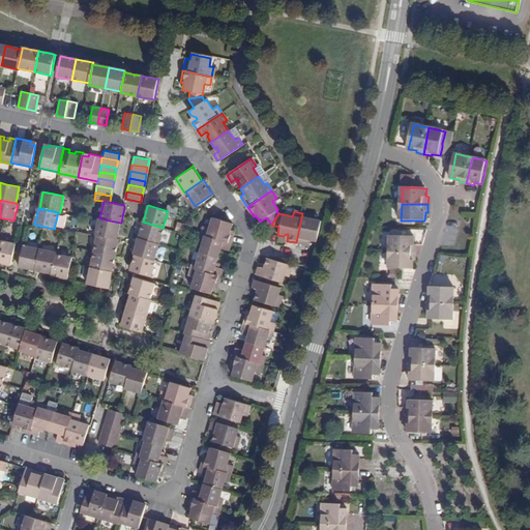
[(312,214),(302,213),(296,242),(303,244),(305,236),(307,237),(308,239),(311,239),(316,241),(320,221),(311,218),(312,214)]
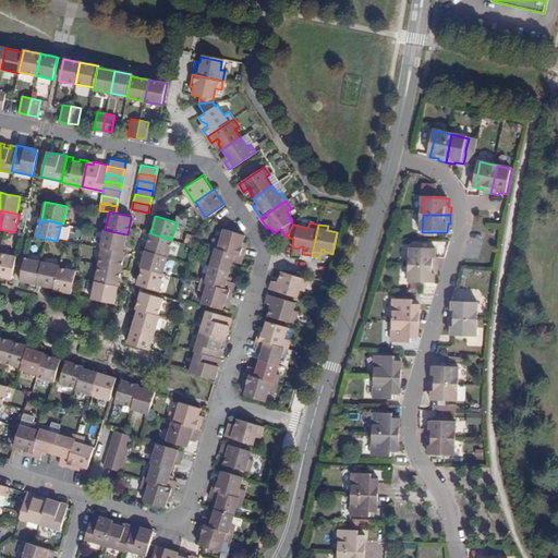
[(100,246),(101,246),(123,251),(126,234),(105,230),(104,229),(100,246)]
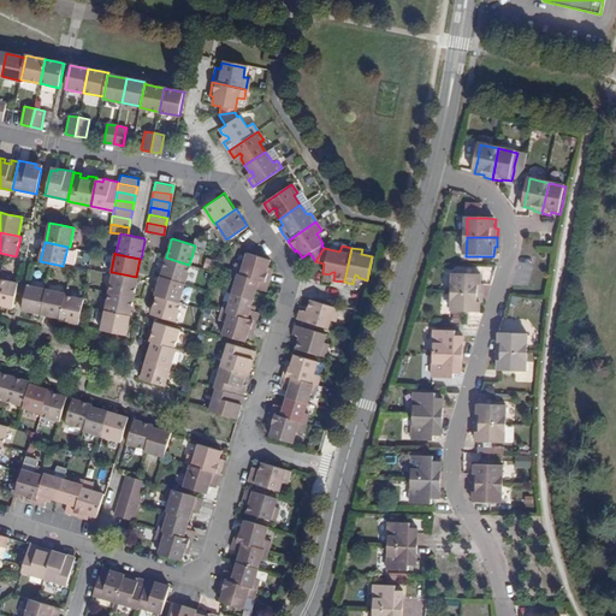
[(232,272),(266,283),(270,273),(264,271),(264,268),(266,266),(268,260),(246,253),(242,265),(236,262),(232,272)]
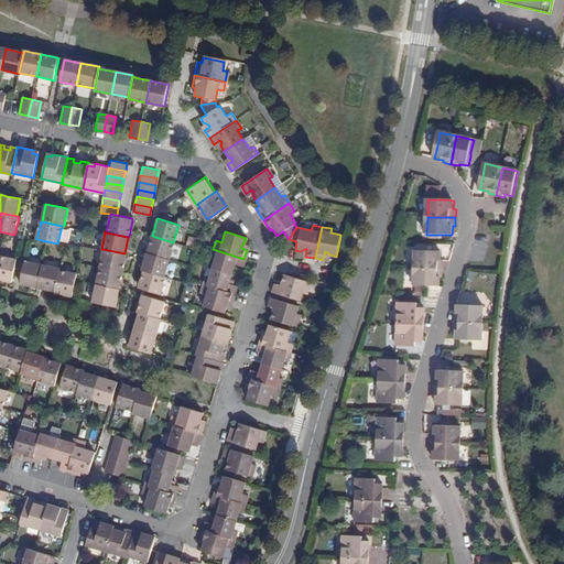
[(148,252),(169,259),(173,242),(152,236),(149,247),(148,251),(148,252)]
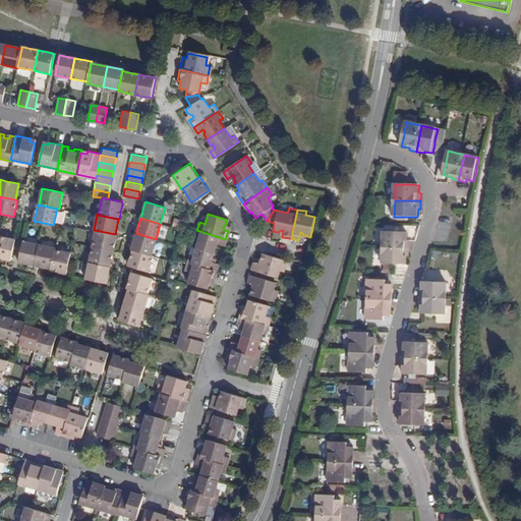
[(174,218),(172,226),(179,228),(181,220),(174,218)]
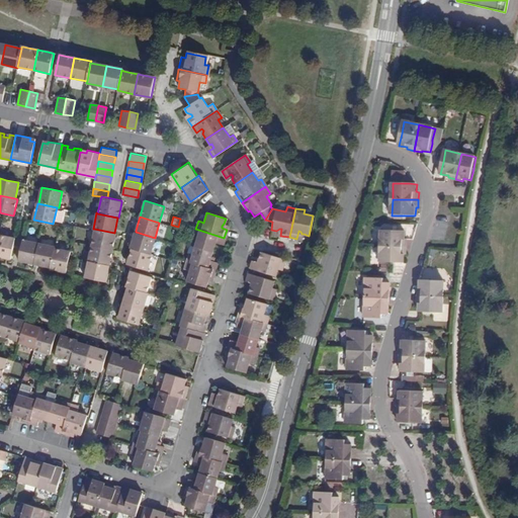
[(94,229),(91,245),(112,249),(114,239),(114,235),(115,234),(114,233),(94,229)]
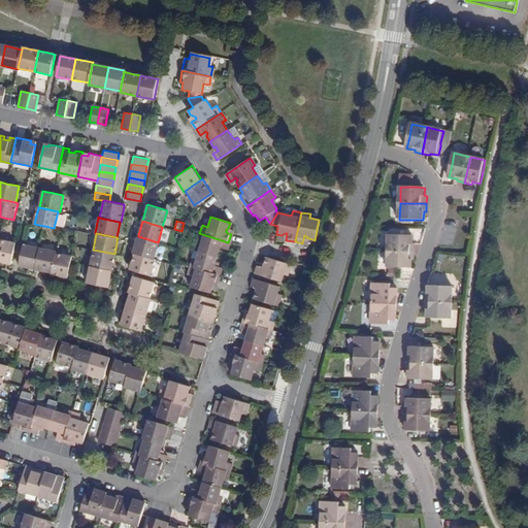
[(198,251),(217,256),(219,248),(226,250),(228,242),(199,233),(197,241),(200,242),(198,251)]
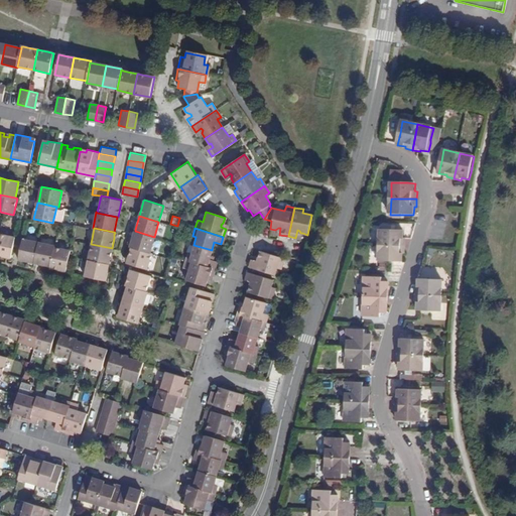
[(405,239),(403,239),(403,231),(396,231),(392,231),(380,230),(380,246),(405,247),(405,239)]
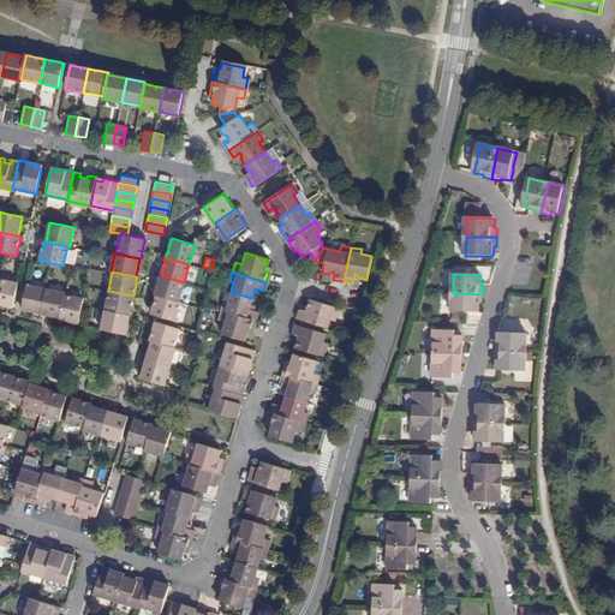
[(157,293),(178,300),(184,282),(161,275),(155,293),(157,293)]
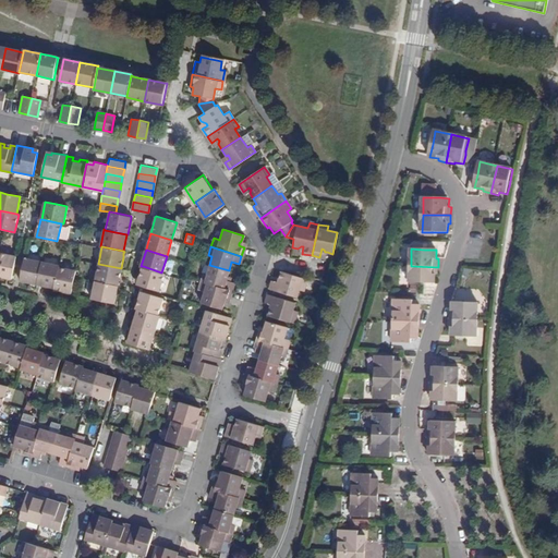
[(0,253),(0,276),(7,277),(11,278),(12,279),(16,257),(0,253)]
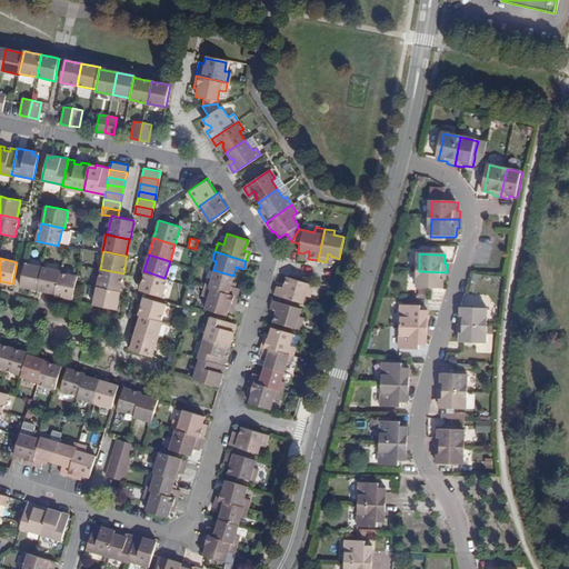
[(25,263),(20,286),(38,289),(42,267),(25,263)]
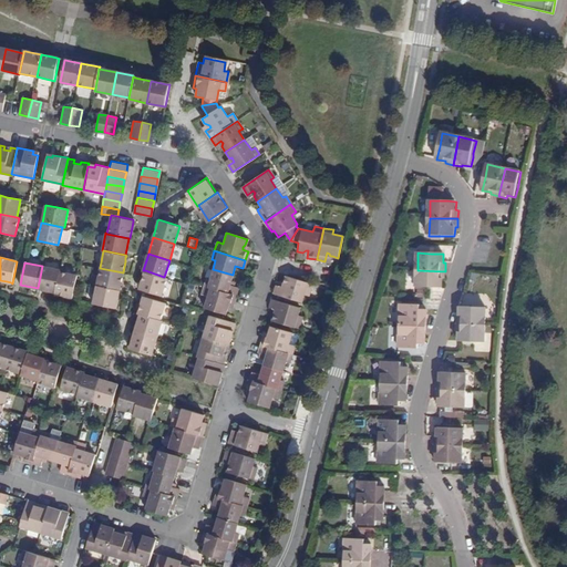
[(38,288),(54,292),(59,270),(60,269),(42,266),(38,288)]
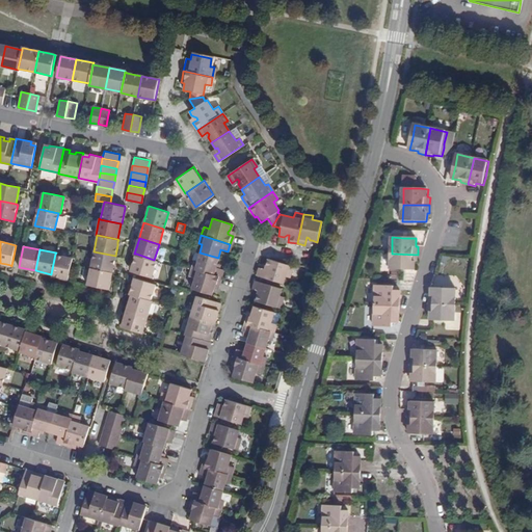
[(90,268),(112,272),(112,271),(113,267),(115,256),(94,251),(90,268)]
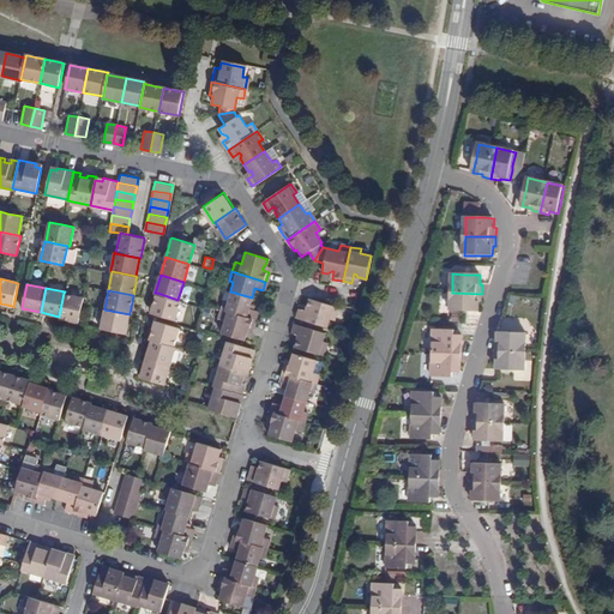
[(221,309),(254,319),(257,309),(248,308),(252,298),(230,292),(229,293),(224,290),(222,300),(223,300),(221,309)]
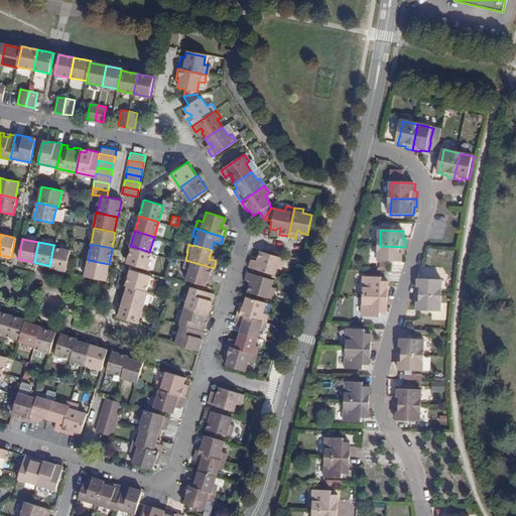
[(66,270),(69,256),(70,250),(53,246),(49,266),(60,269),(66,270)]
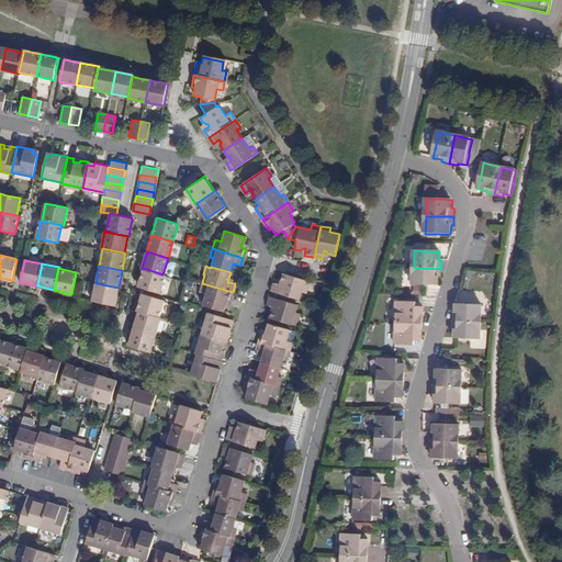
[(159,292),(165,274),(163,274),(144,268),(139,280),(138,284),(138,285),(144,288),(159,292)]
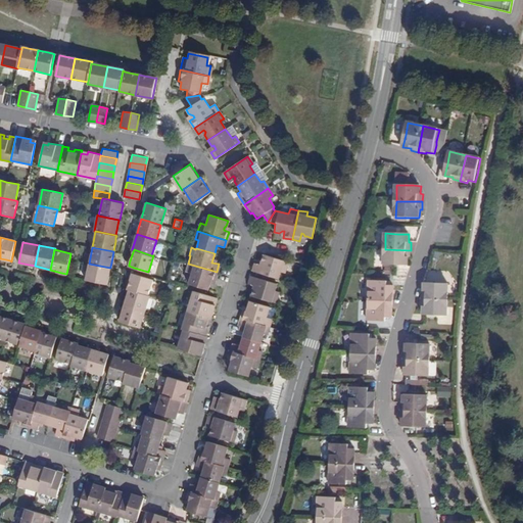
[(384,258),(409,264),(408,258),(411,257),(411,250),(385,249),(384,258)]
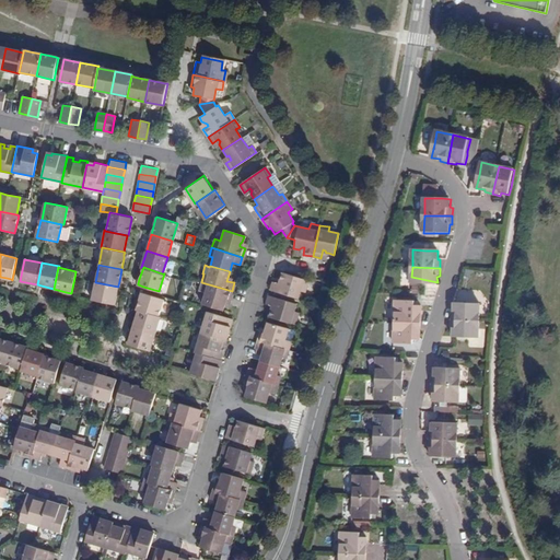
[(270,290),(298,299),(300,290),(305,292),(308,280),(282,272),(280,279),(282,281),(281,284),(272,282),(270,290)]
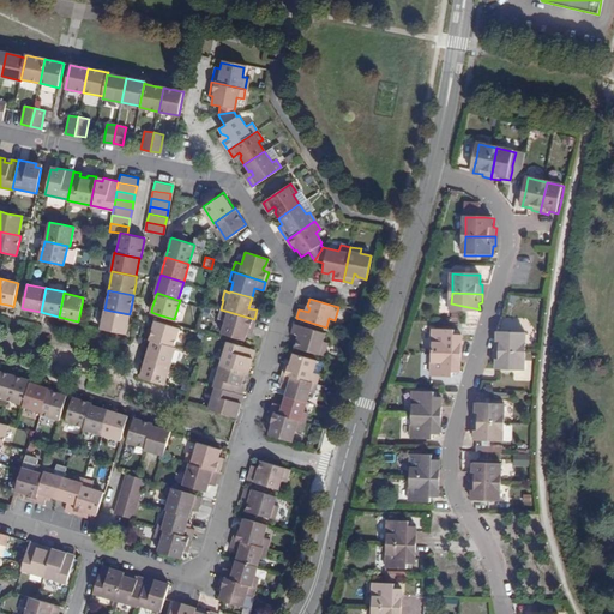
[(101,329),(126,333),(130,314),(104,309),(101,329)]
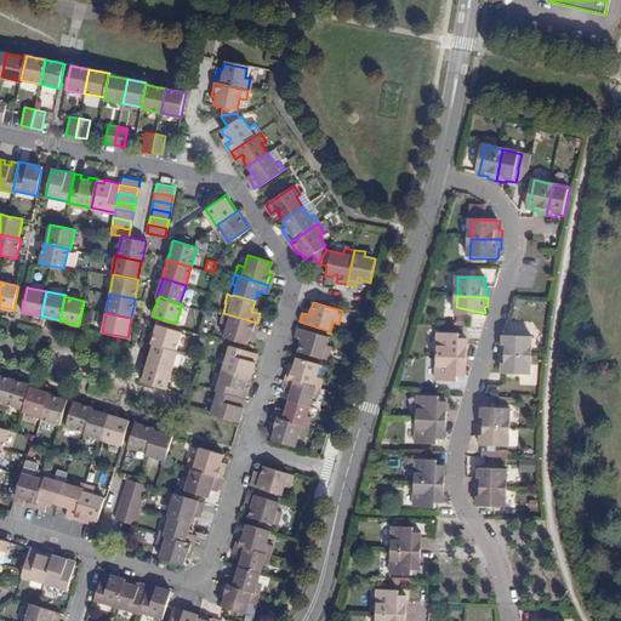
[(255,331),(257,323),(223,313),(221,323),(226,325),(223,336),(246,343),(249,336),(248,334),(249,330),(255,331)]
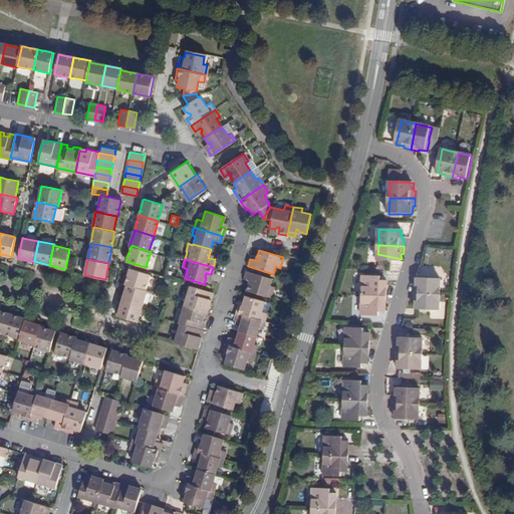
[(125,283),(126,283),(146,289),(150,274),(131,268),(130,270),(129,274),(125,283)]
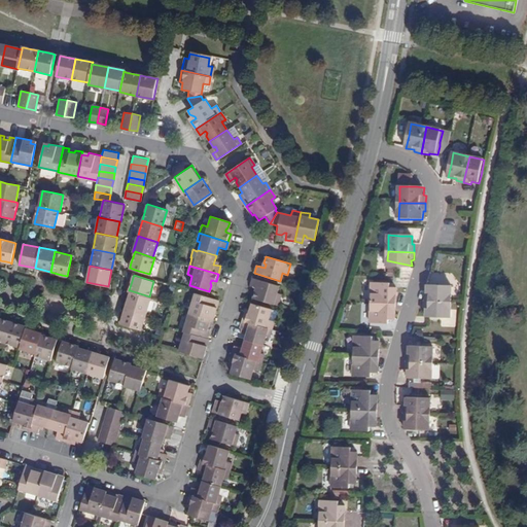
[(253,297),(278,305),(281,294),(276,292),(278,285),(253,278),(250,285),(258,287),(257,292),(255,292),(253,297)]
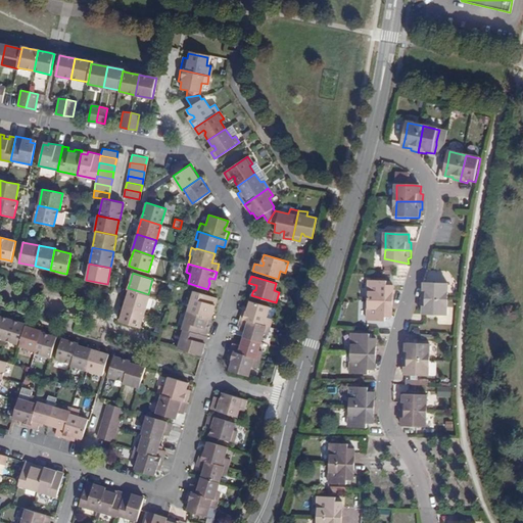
[(370,301),(394,302),(394,286),(392,286),(388,286),(388,281),(370,281),(370,301)]
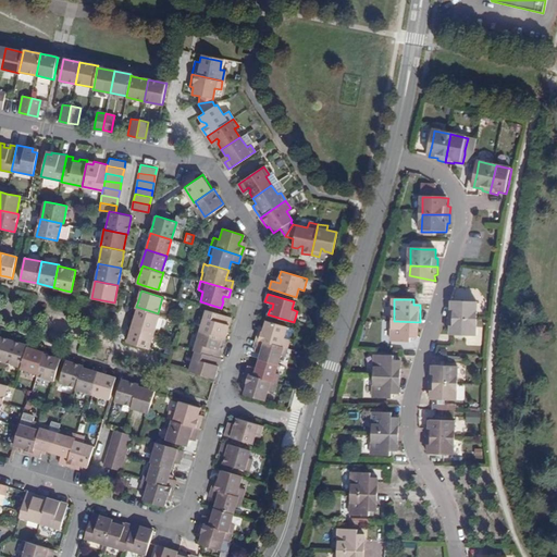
[(450,318),(478,319),(479,301),(466,301),(461,301),(454,301),(453,310),(450,310),(450,318)]
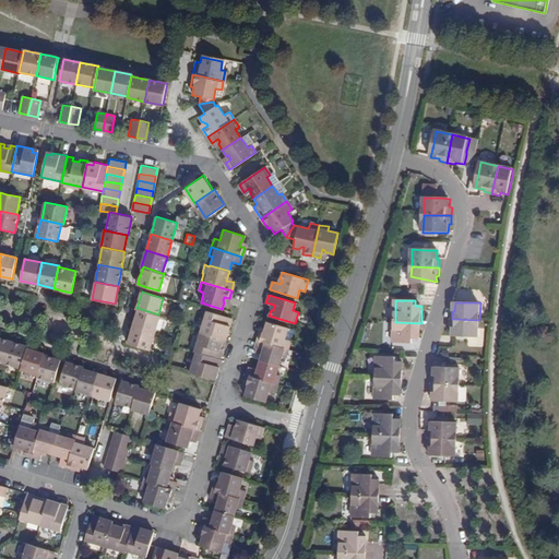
[(132,325),(154,332),(159,316),(158,314),(138,308),(132,325)]
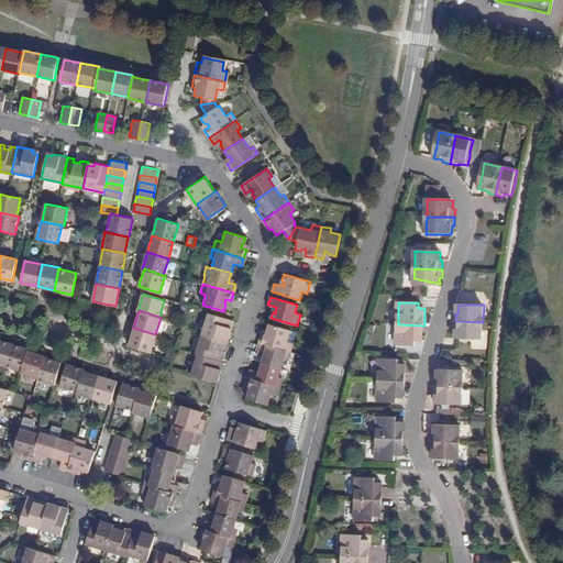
[(227,334),(230,335),(234,320),(210,313),(203,333),(225,339),(227,334)]
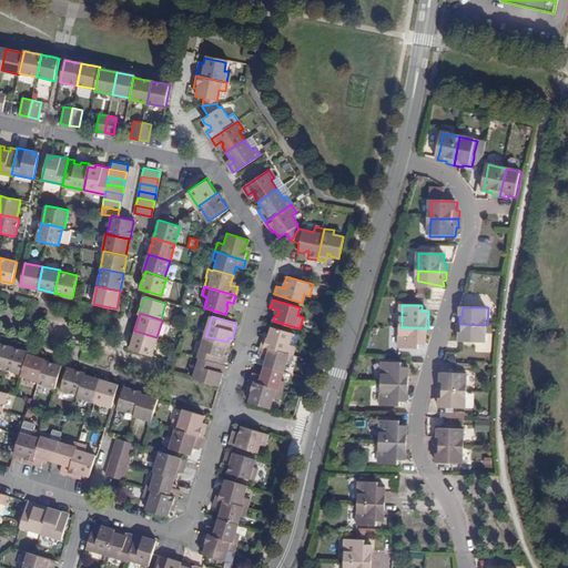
[(474,343),(487,343),(487,325),(459,324),(458,333),(462,333),(460,342),(469,343),(474,343)]
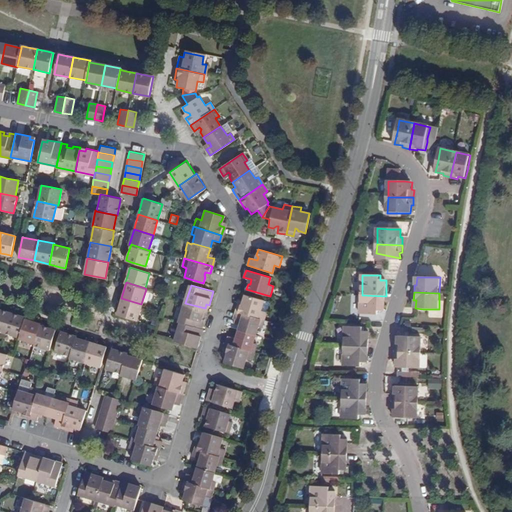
[(235,311),(262,319),(265,311),(267,302),(262,300),(243,295),(241,300),(242,302),(242,304),(237,303),(235,311)]
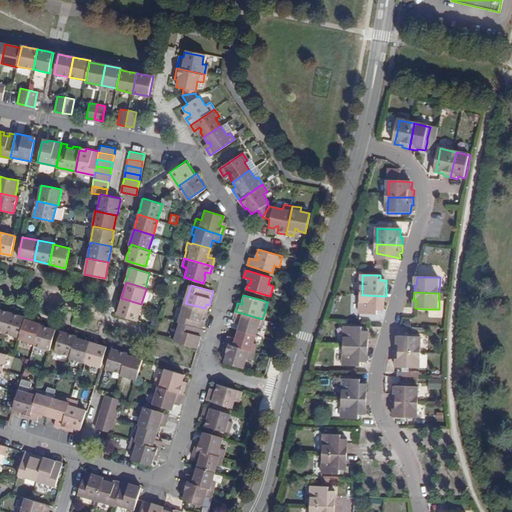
[(383,310),(385,310),(386,296),(362,295),(361,315),(379,315),(379,310),(383,310)]
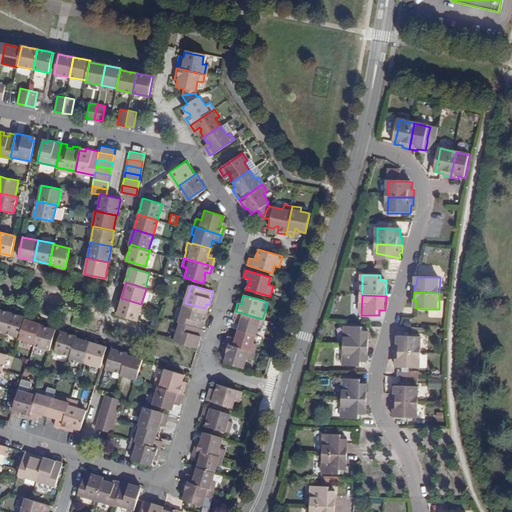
[(117,313),(137,319),(141,304),(121,298),(117,313)]
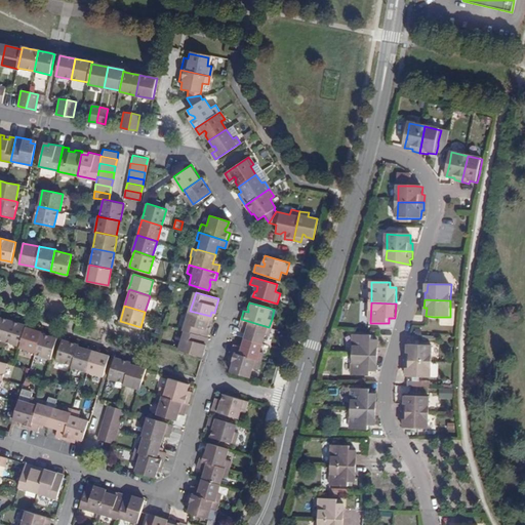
[(186,330),(207,336),(209,329),(207,328),(208,323),(211,324),(213,317),(210,316),(190,311),(185,329),(186,330)]
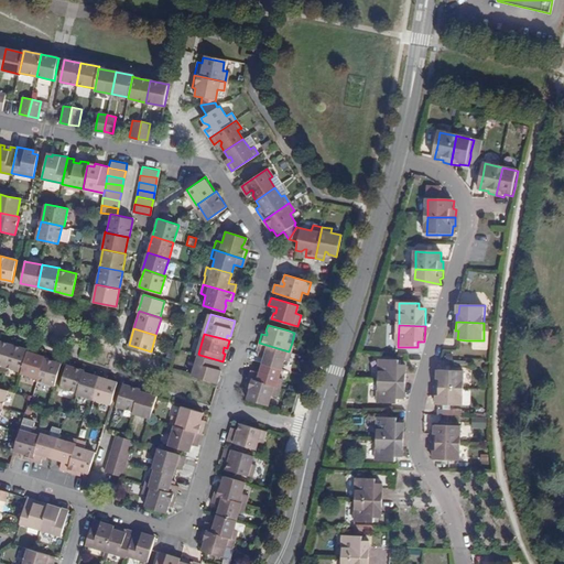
[(0,364),(6,366),(12,345),(0,340),(0,364)]
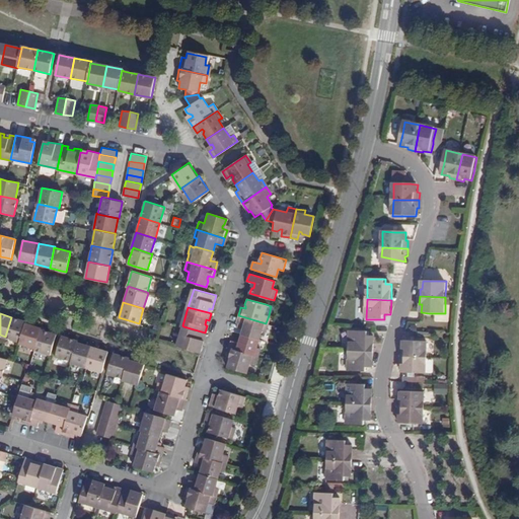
[(240,332),(257,339),(260,329),(264,330),(266,323),(238,315),(236,322),(242,324),(240,332)]
